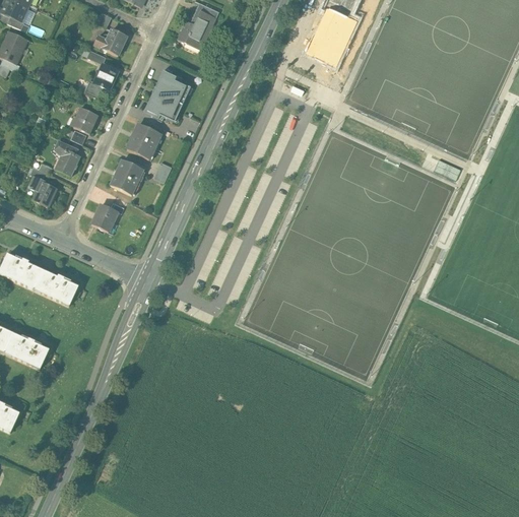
[(29,5),(18,0),(5,0),(0,10),(11,16),(22,21),(29,5)]
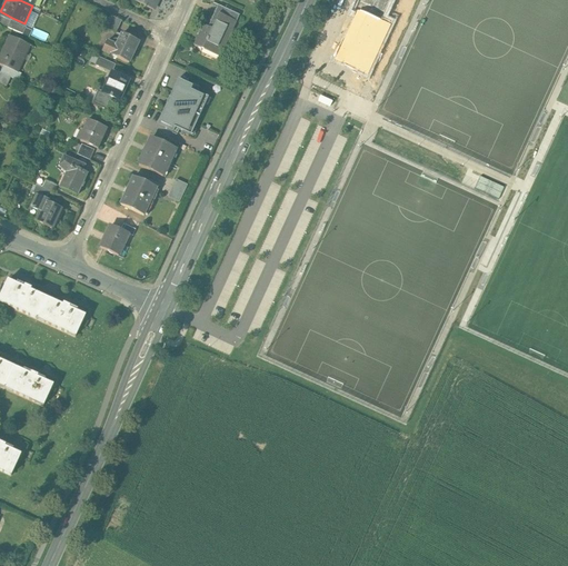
[(240,12),(222,5),(219,11),(235,18),(237,19),(240,12)]
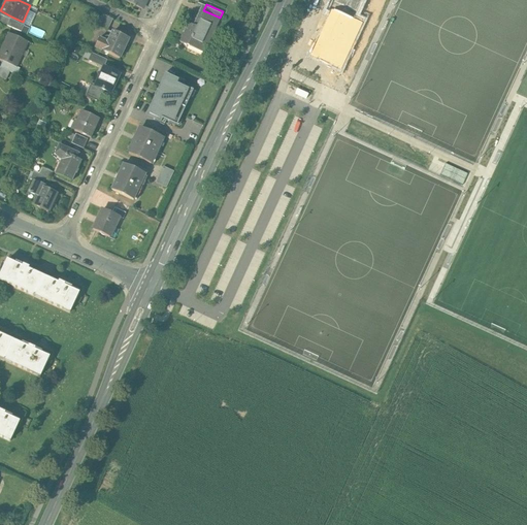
[(203,10),(197,24),(189,21),(180,39),(205,51),(211,37),(209,36),(218,17),(203,10)]
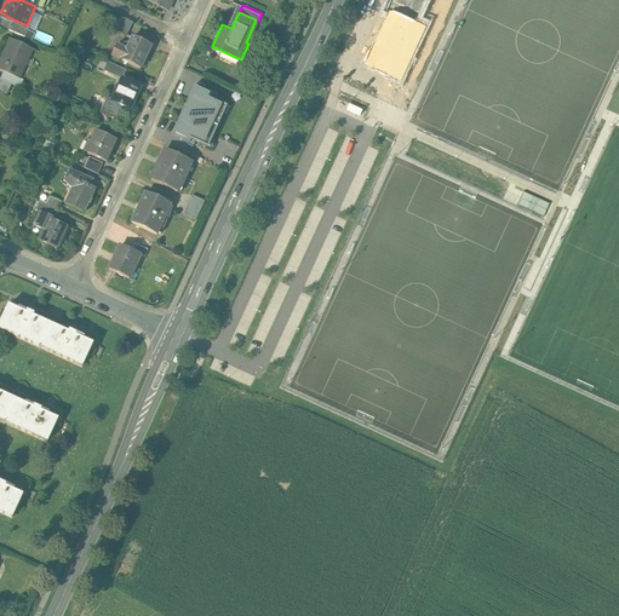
[(133,19),(121,15),(115,27),(127,33),(133,19)]
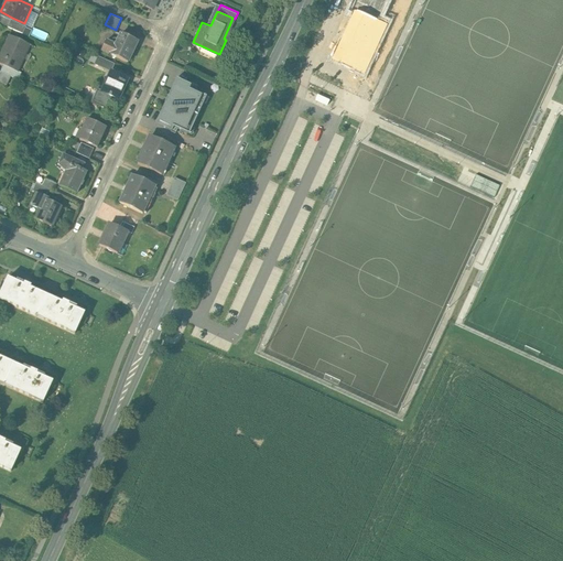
[(24,23),(12,18),(9,24),(23,31),(26,24),(24,23)]
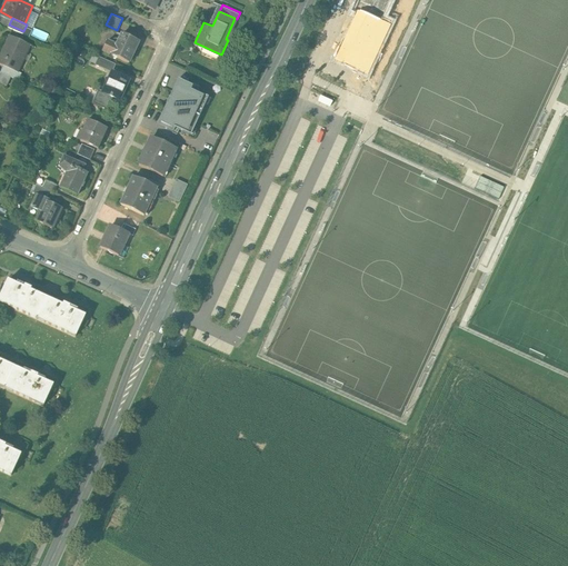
[(140,39),(122,31),(117,43),(107,39),(103,48),(130,61),(140,39)]
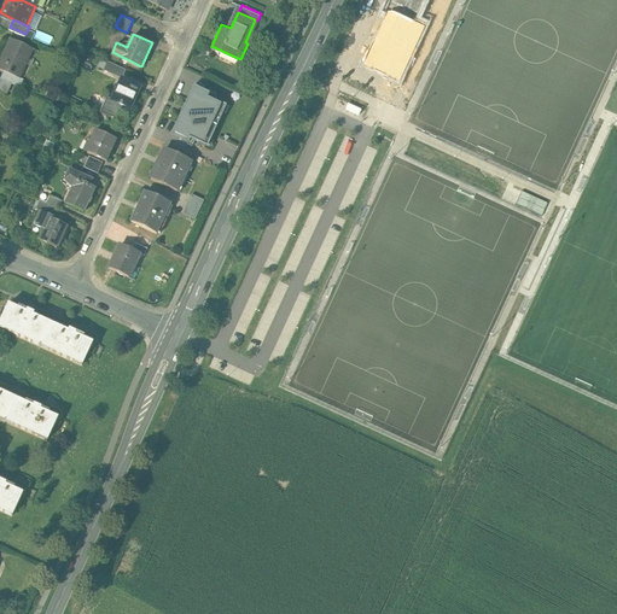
[(34,46),(11,35),(0,58),(0,66),(7,70),(19,76),(19,75),(23,66),(21,65),(25,54),(30,57),(34,46)]
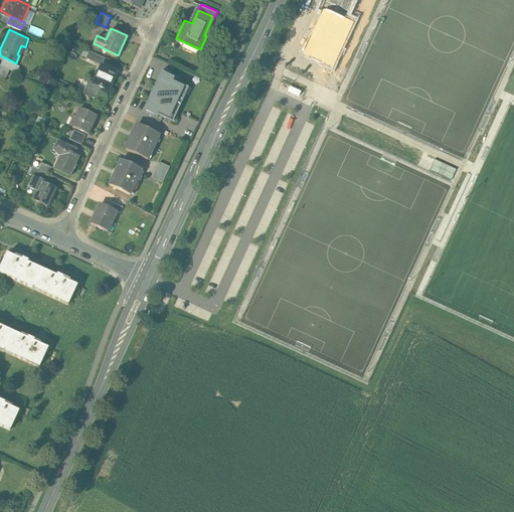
[(104,55),(91,49),(88,56),(101,62),(104,55)]
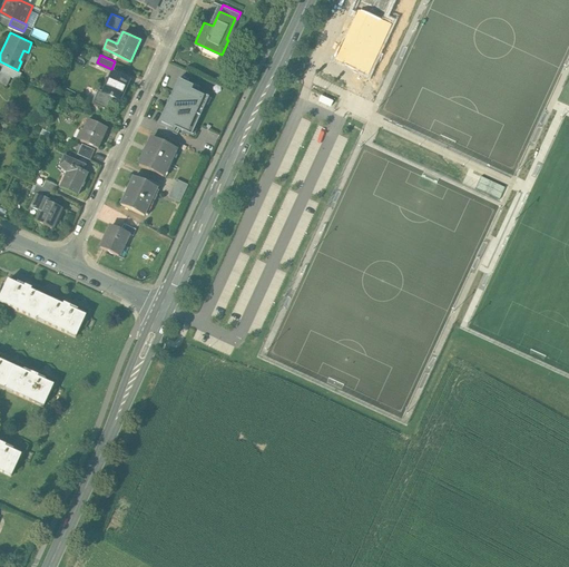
[(18,70),(7,65),(5,71),(11,75),(19,78),(22,71),(18,69),(18,70)]
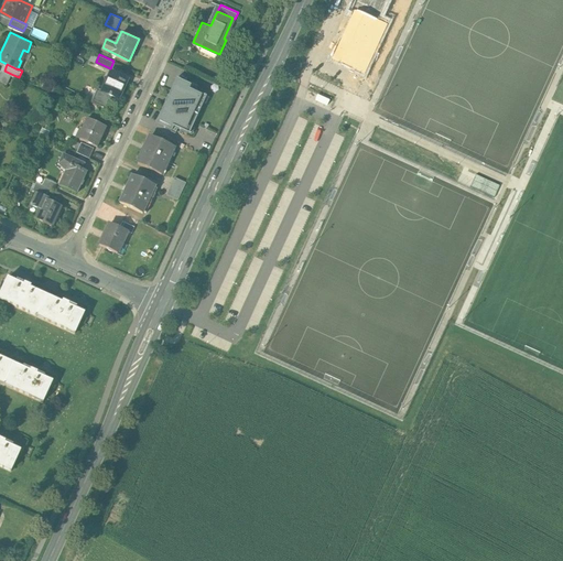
[(370,66),(361,86),(375,92),(383,72),(370,66)]
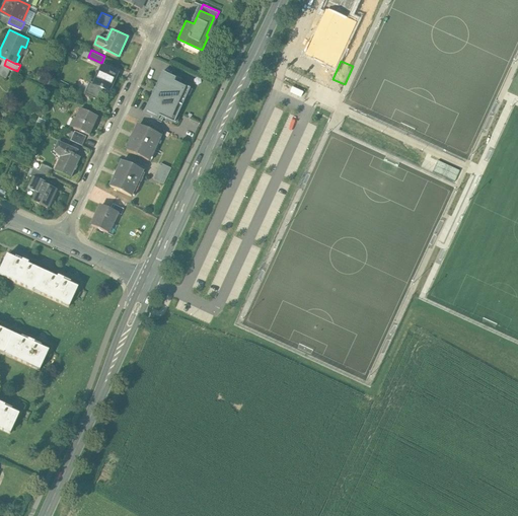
[(4,65),(0,63),(0,73),(6,76),(10,68),(4,65)]
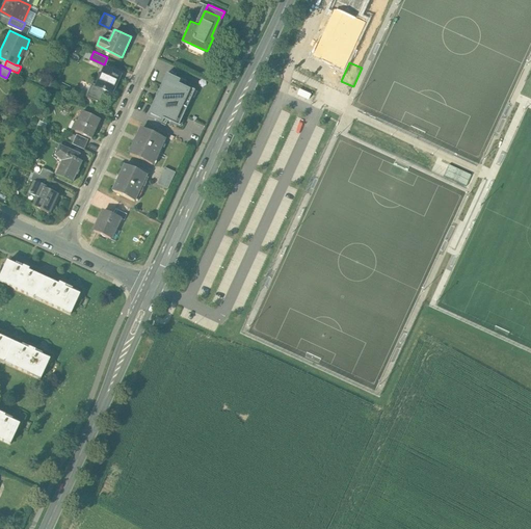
[(121,73),(106,65),(98,83),(93,81),(86,94),(101,101),(106,88),(112,91),(121,73)]
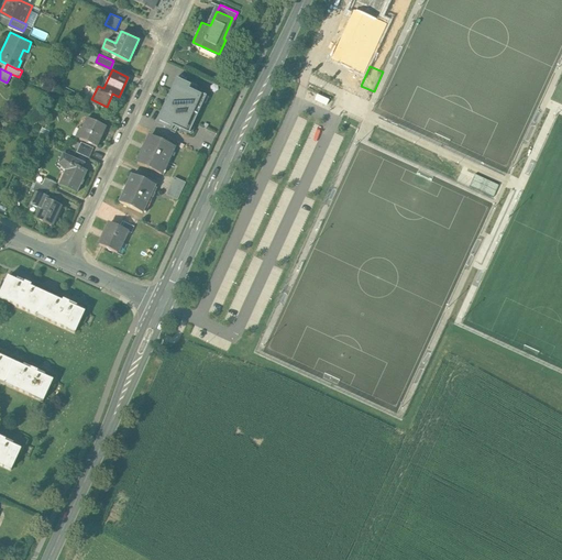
[(200,94),(185,127),(173,120),(171,124),(161,120),(168,102),(165,101),(156,121),(157,121),(172,129),(174,124),(188,131),(190,124),(193,125),(205,100),(202,99),(206,92),(191,87),(194,83),(177,75),(168,95),(171,96),(178,79),(189,84),(187,88),(200,94)]
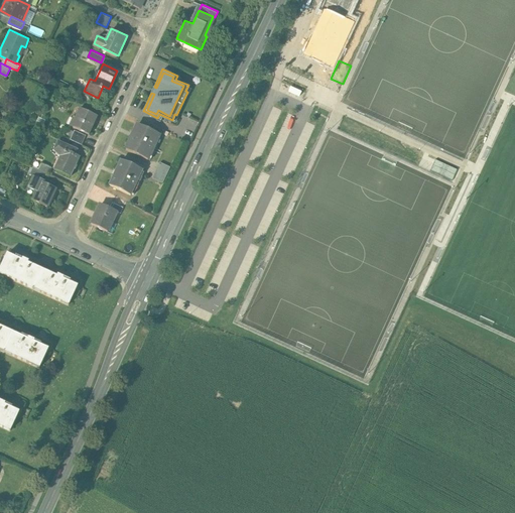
[(173,77),(163,73),(156,88),(154,94),(147,110),(156,114),(158,110),(169,116),(183,86),(171,81),(173,77)]
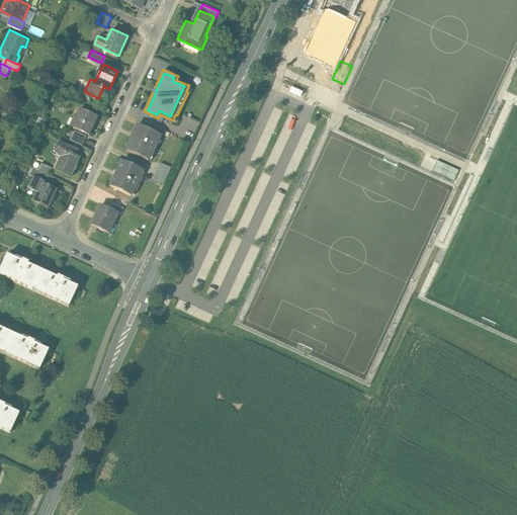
[(97,114),(81,107),(76,117),(77,118),(74,125),(89,133),(97,114)]
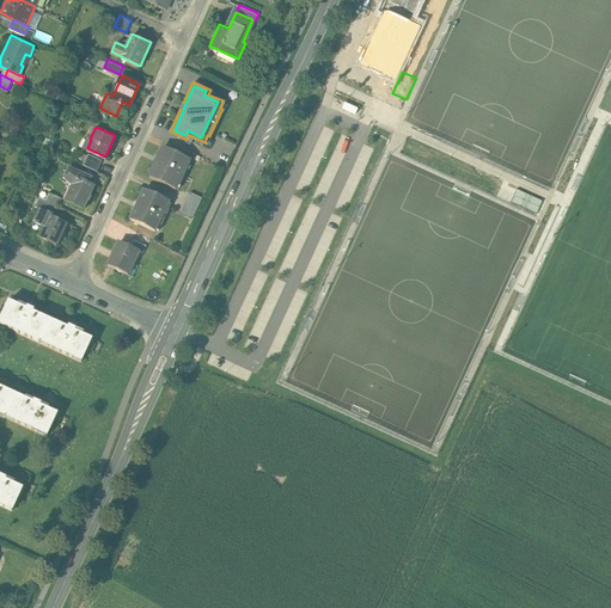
[(190,158),(164,145),(150,174),(176,186),(190,158)]
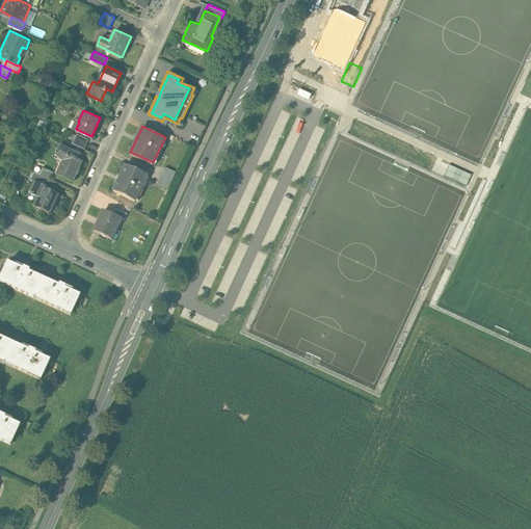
[(88,137),(77,132),(73,141),(84,148),(88,137)]
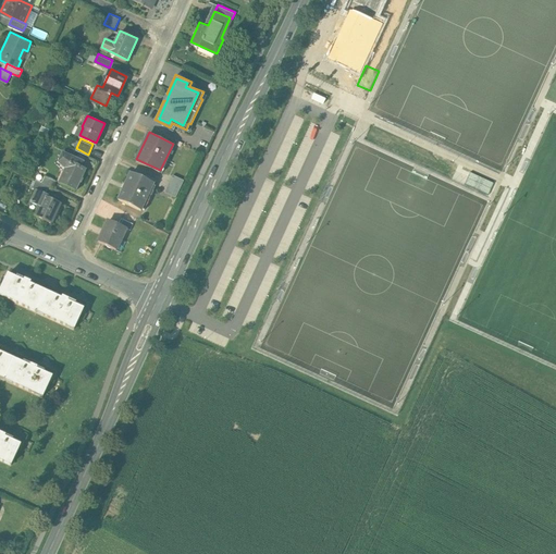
[(86,167),(70,159),(68,162),(70,163),(62,182),(76,188),(86,167)]
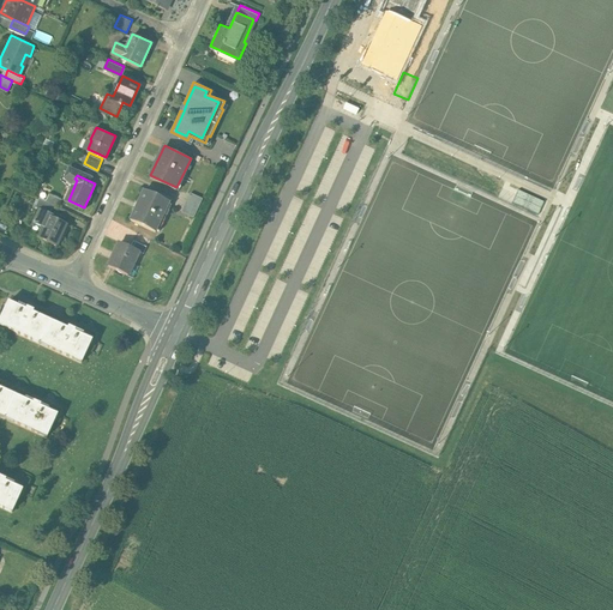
[(170,200),(144,188),(131,217),(156,229),(170,200)]
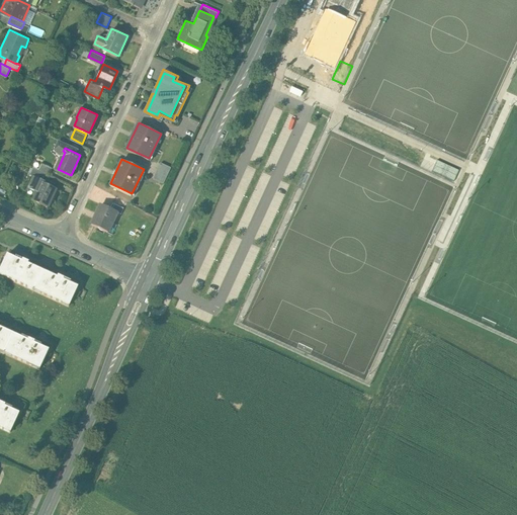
[(54,167),(42,161),(38,168),(46,171),(51,173),(54,167)]
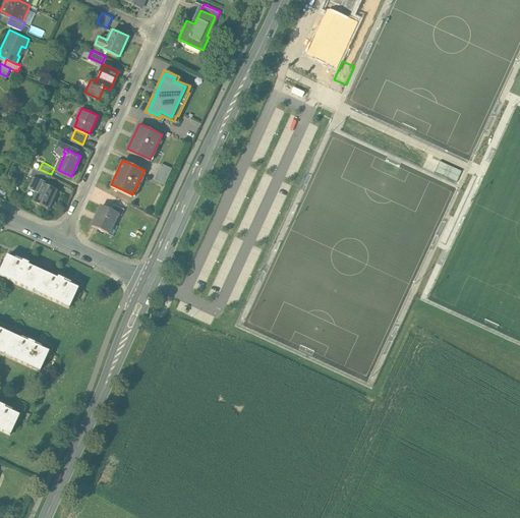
[(173,167),(162,162),(159,170),(169,175),(173,167)]
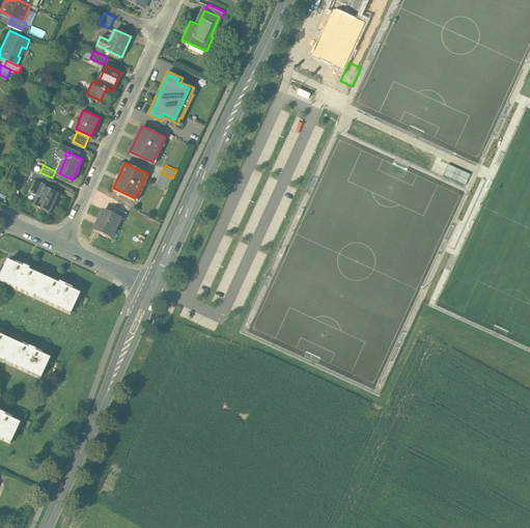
[(39,172),(34,169),(31,177),(44,183),(47,175),(39,172)]
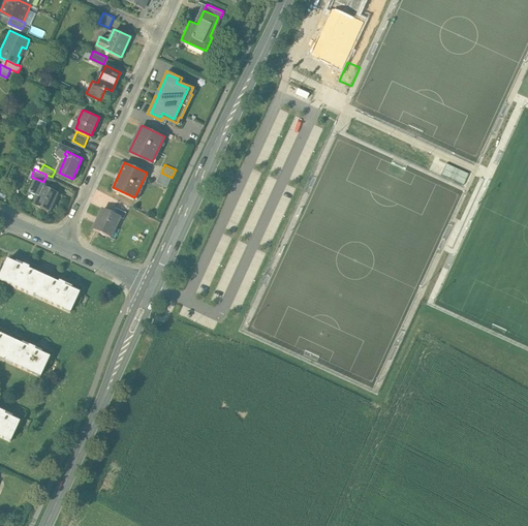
[(172,178),(161,173),(157,181),(167,185),(172,178)]
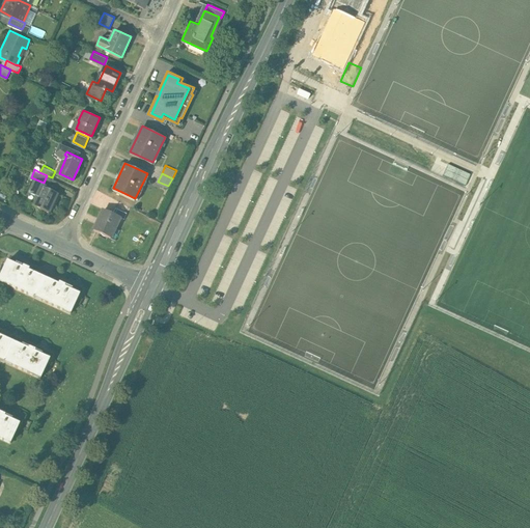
[(58,192),(43,185),(34,204),(50,212),(58,192)]
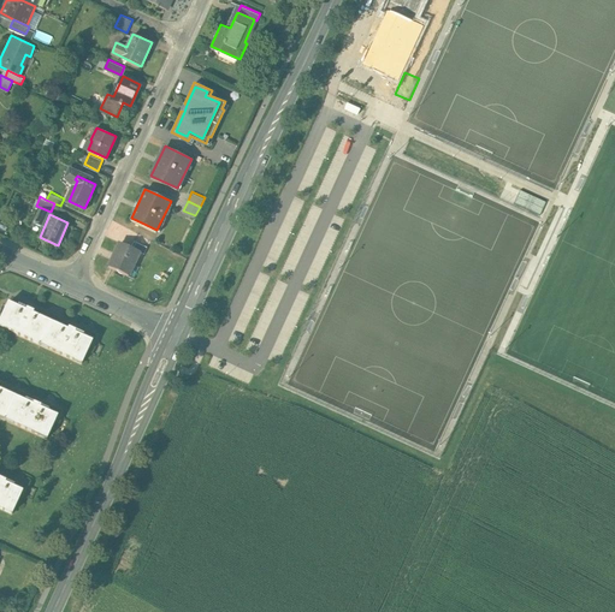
[(148,245),(135,239),(131,247),(140,250),(145,253),(148,245)]
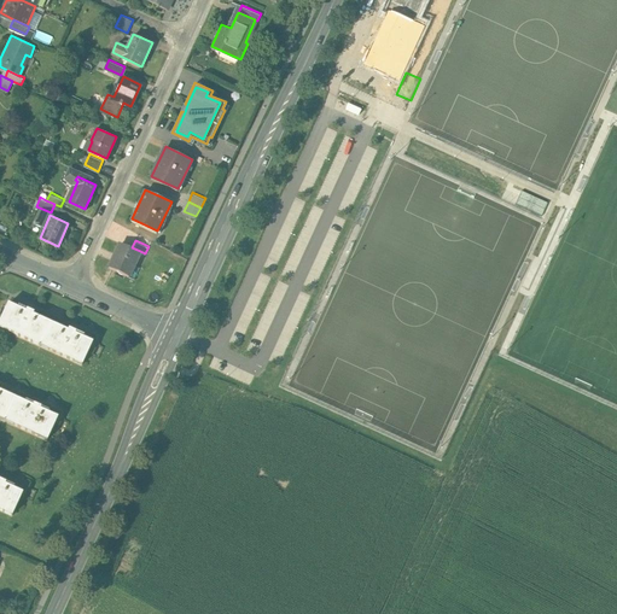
[(132,247),(121,241),(110,265),(129,274),(140,251),(132,247)]
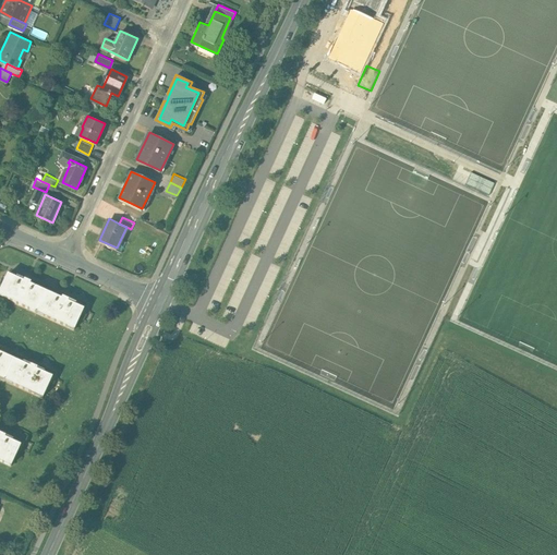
[(62,297),(31,282),(32,280),(28,279),(25,278),(24,279),(8,272),(0,289),(0,292),(75,327),(84,306),(69,300),(69,298),(67,297),(63,294),(62,297)]
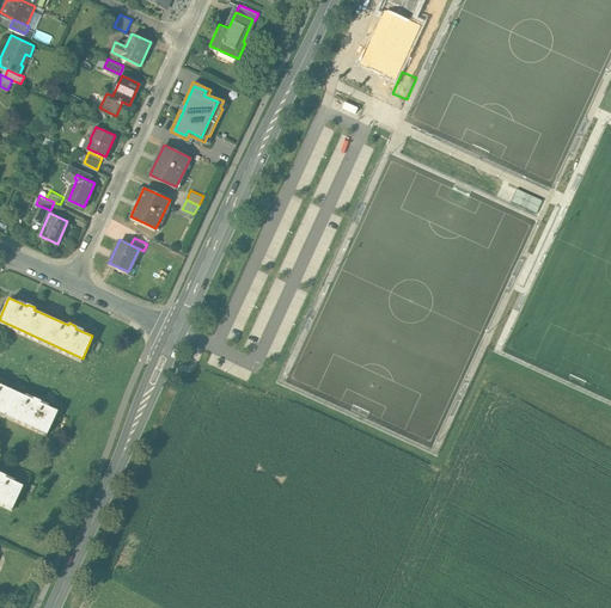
[(0,411),(48,434),(59,411),(41,403),(42,400),(38,399),(35,398),(34,399),(0,384),(0,411)]
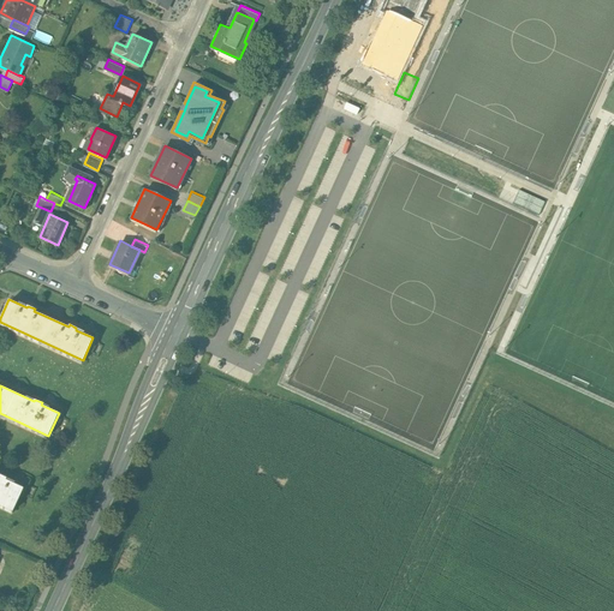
[(0,504),(13,510),(24,487),(6,479),(6,478),(3,475),(0,474),(0,504)]
